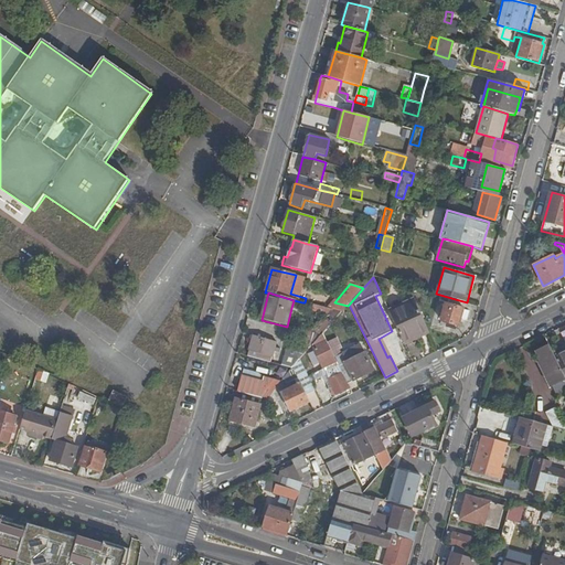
[(302,302),(294,300),(291,308),(300,310),(302,302)]
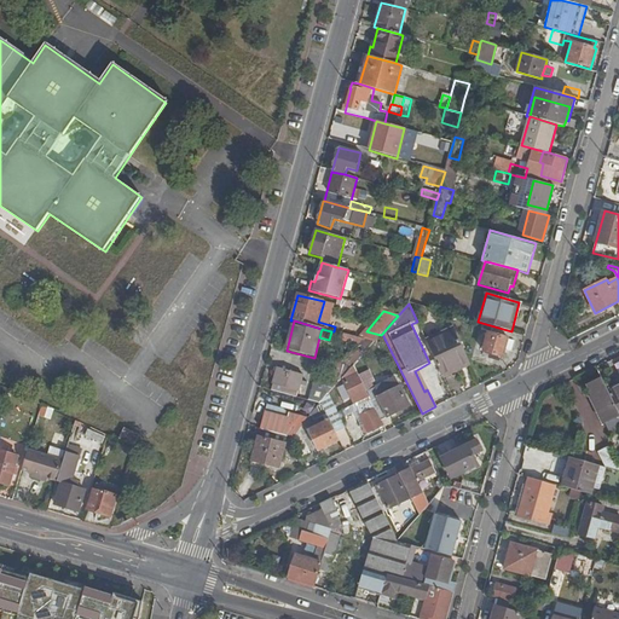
[(458,339),(453,330),(427,342),(432,352),(458,339)]
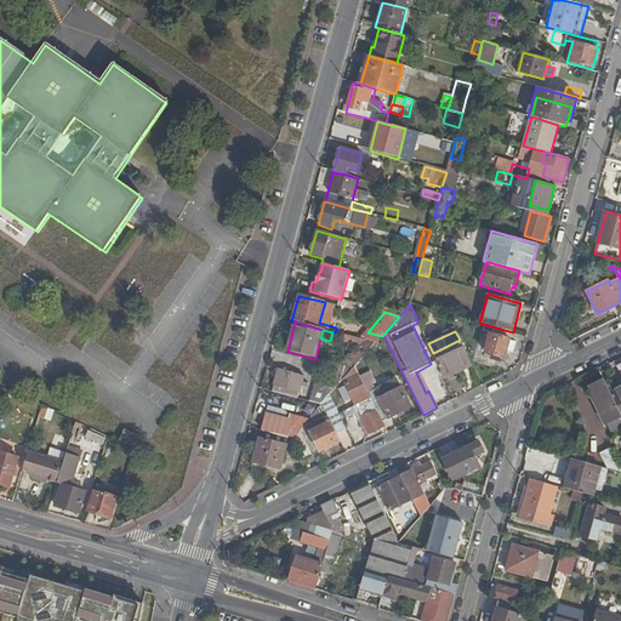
[(491,355),(505,359),(510,341),(489,335),(484,353),(491,355)]
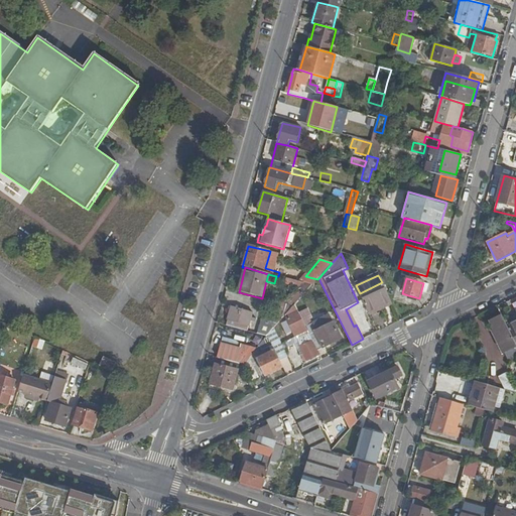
[(360,293),(370,314),(392,304),(382,282),(360,293)]
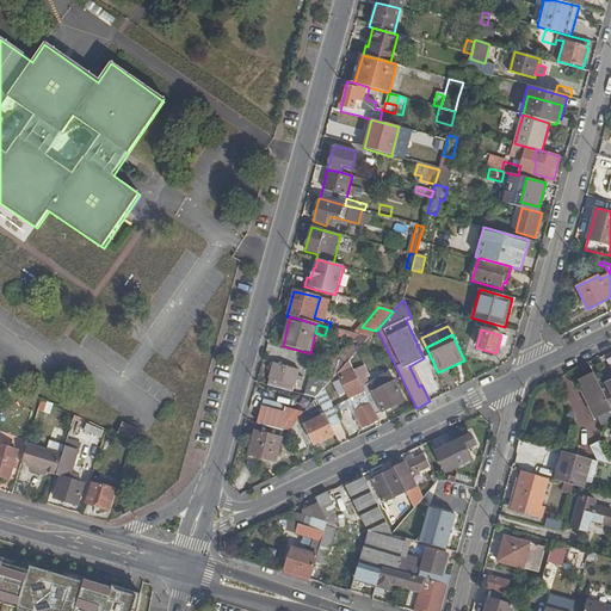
[(362,347),(370,338),(359,335),(355,341),(362,347)]
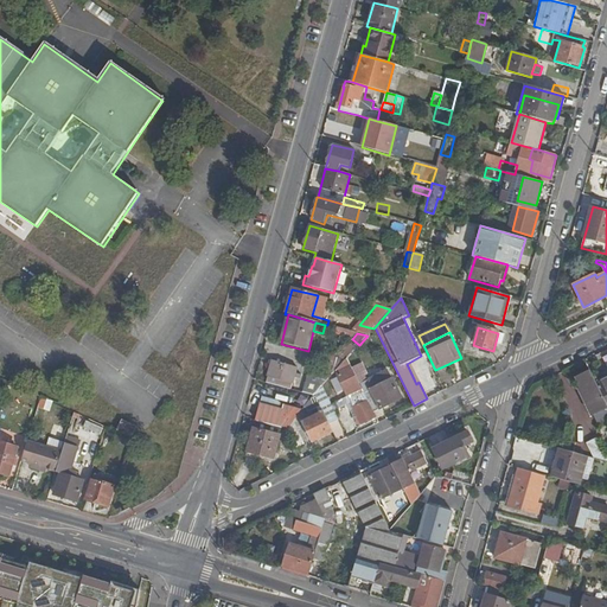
[(491,357),(493,351),(480,347),(479,353),(491,357)]
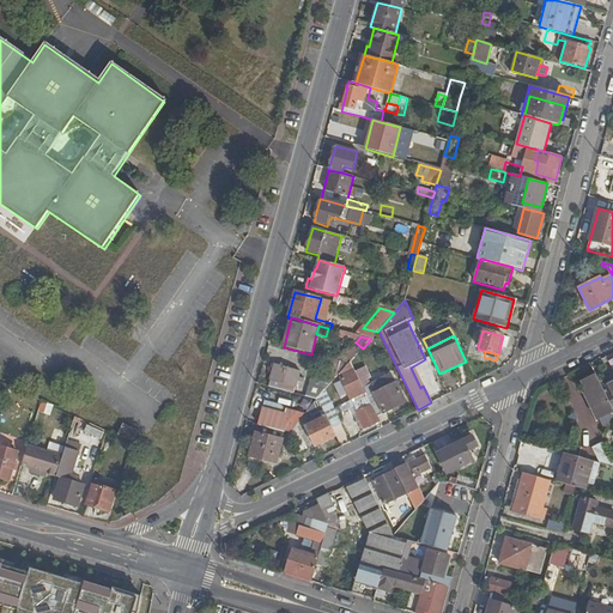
[(349,365),(316,356),(311,371),(329,376),(337,378),(339,376),(349,365)]
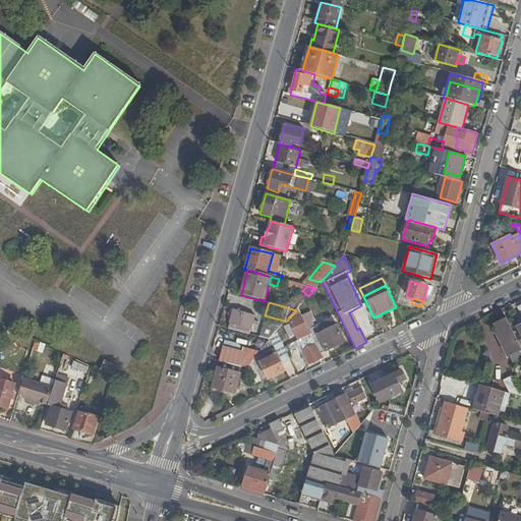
[(296,310),(288,320),(310,365),(324,359),(321,354),(309,331),(302,315),(298,308),(296,310)]
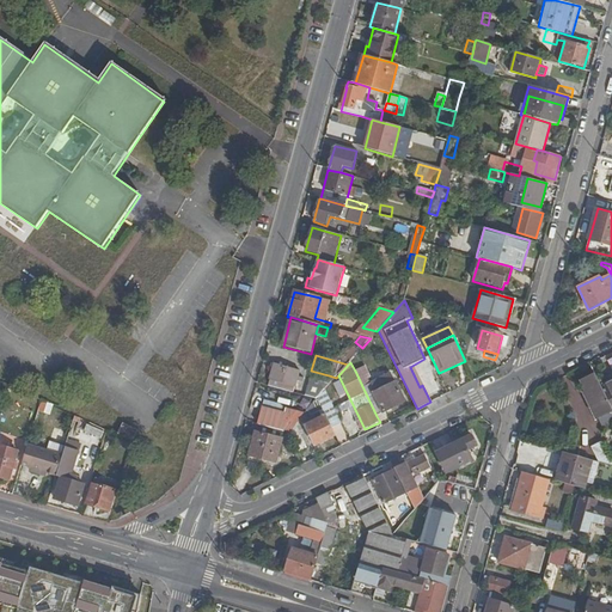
[(269,386),(293,392),(298,372),(275,365),(269,386)]
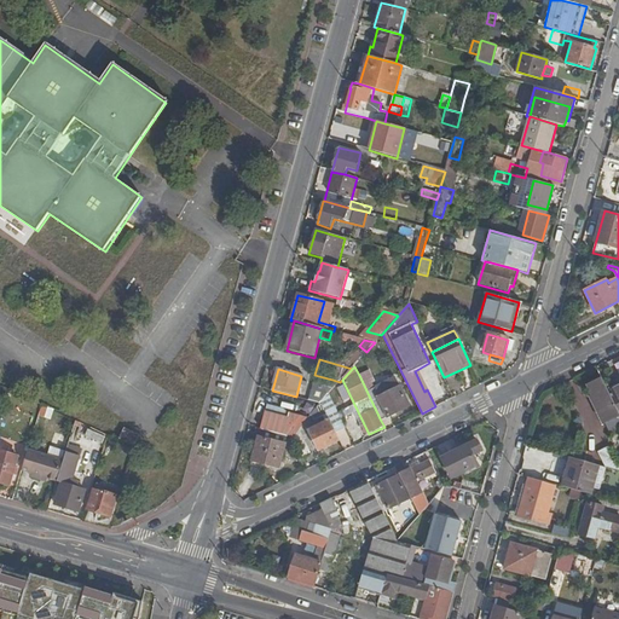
[(368,393),(381,421),(410,406),(397,380),(388,383),(387,381),(376,387),(369,370),(359,375),(368,393)]
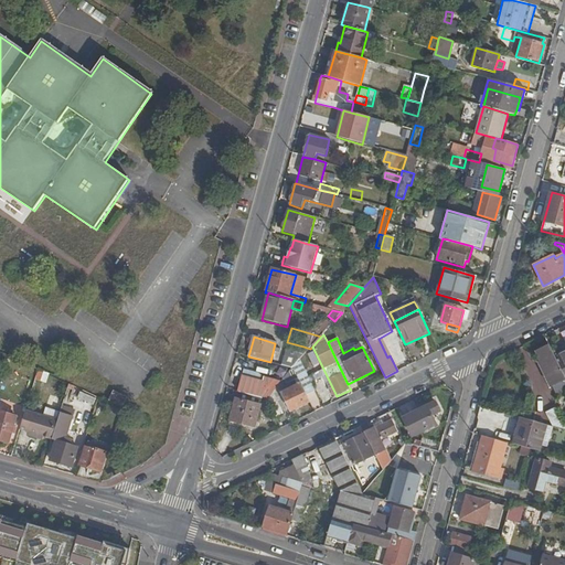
[(539,351),(544,363),(551,379),(554,385),(555,384),(560,393),(564,390),(564,376),(555,356),(550,344),(539,351)]
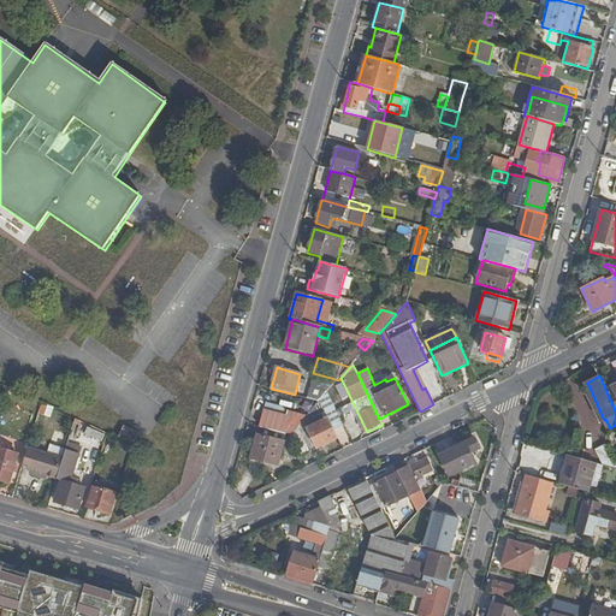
[(327,392),(331,389),(312,383),(308,398),(311,400),(320,402),(327,392)]
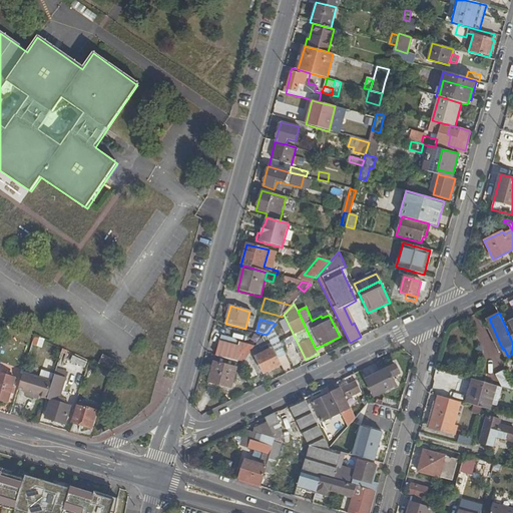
[(512,319),(504,324),(512,342),(512,319)]
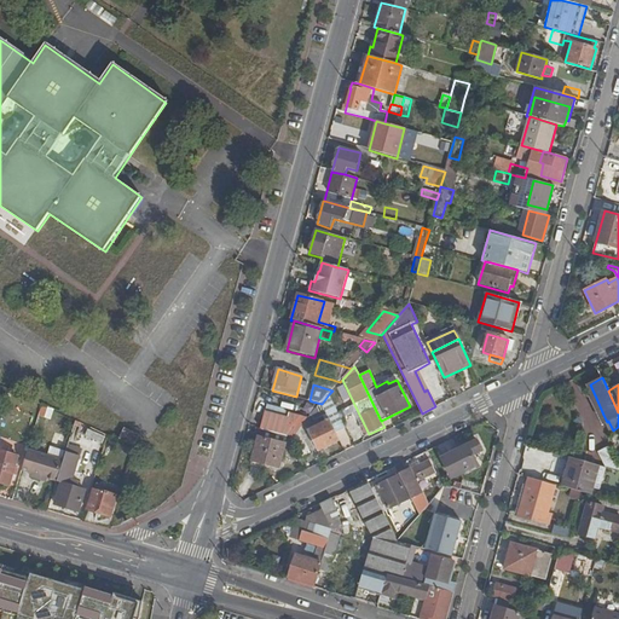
[(293,409),(291,412),(301,415),(306,399),(296,397),(272,391),(270,403),(293,409)]
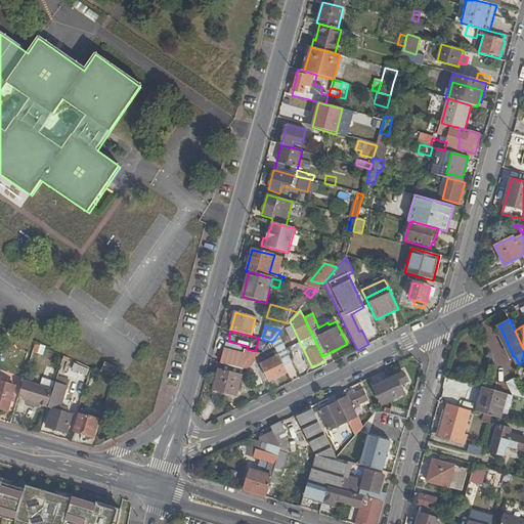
[(293,362),(278,334),(272,342),(276,351),(279,355),(285,366),(293,362)]
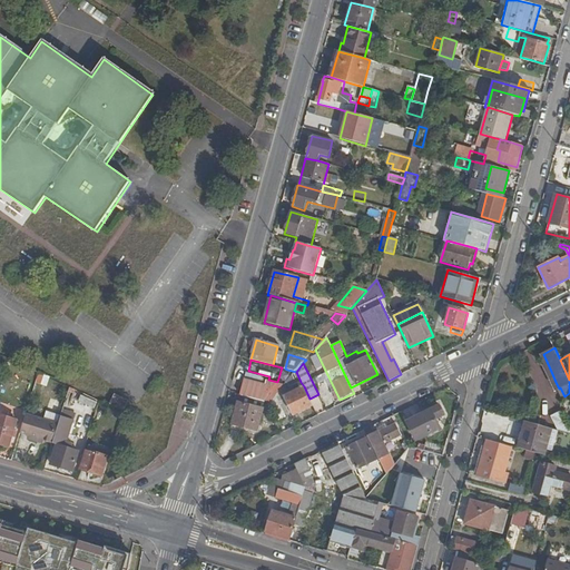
[(285,383),(296,372),(287,370),(281,379),(285,383)]
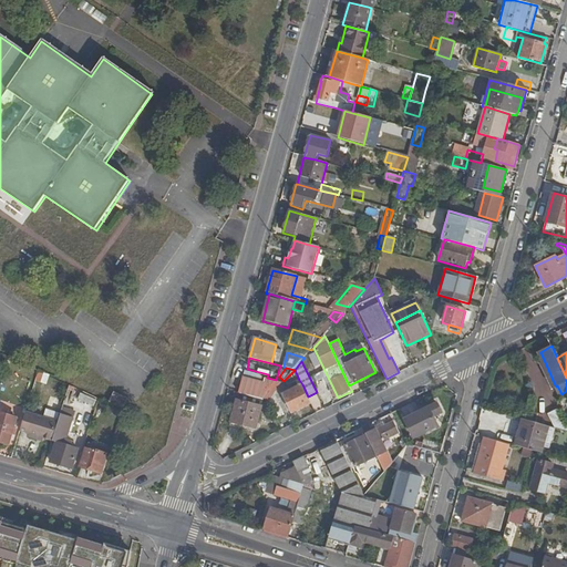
[(299,380),(295,370),(284,381),(287,385),(299,380)]
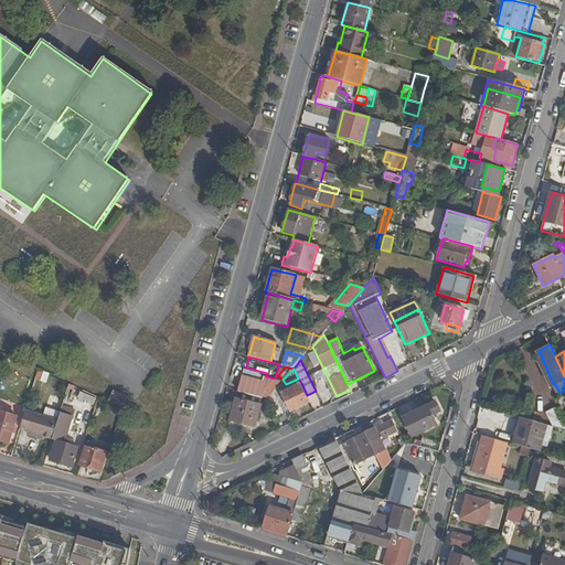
[(49,375),(38,370),(34,381),(46,383),(49,375)]
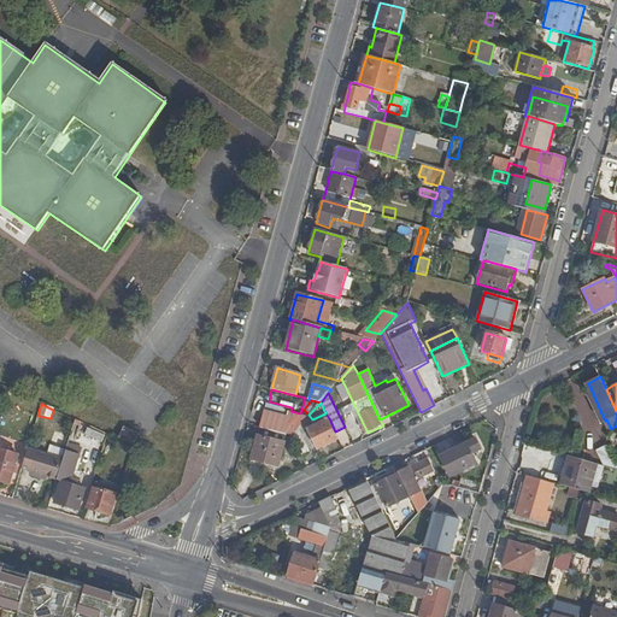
[(265,413),(260,428),(286,434),(292,435),(298,428),(306,418),(287,413),(286,419),(265,413)]
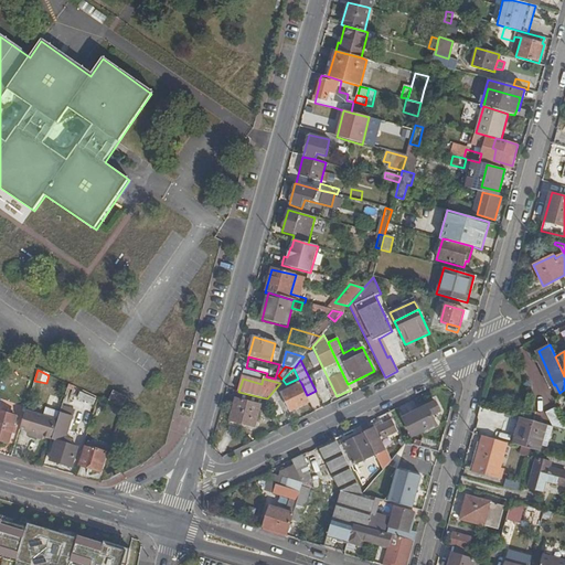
[(290,412),(310,402),(307,395),(301,383),(281,393),(290,412)]
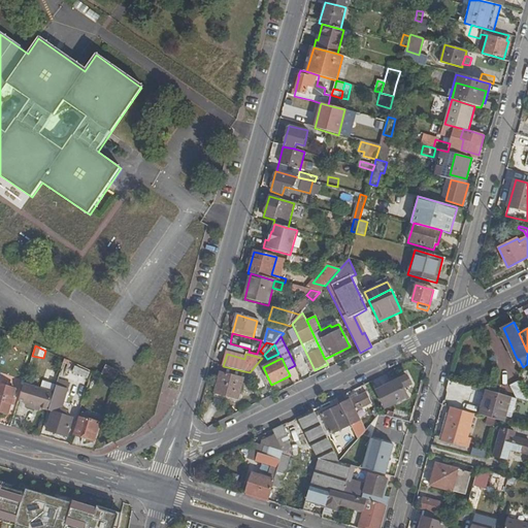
[(113,381),(118,371),(105,365),(101,374),(113,381)]
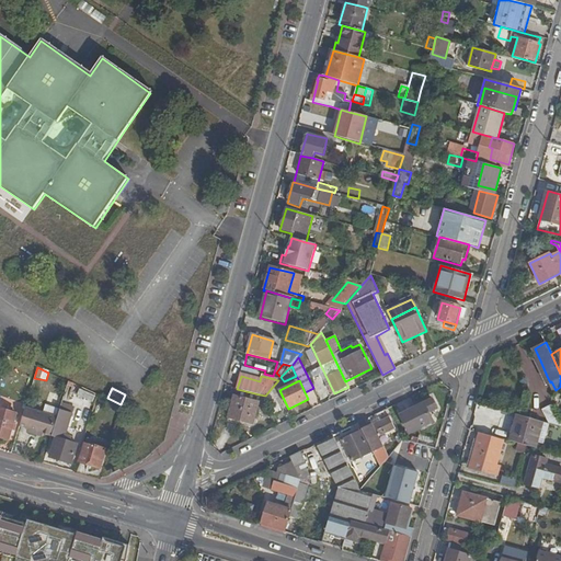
[(252,424),(260,395),(237,389),(229,419),(252,424)]
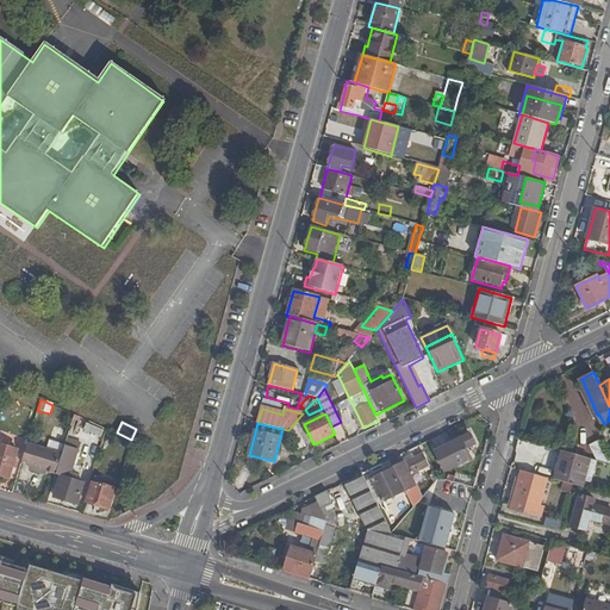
[(306,448),(294,423),(288,430),(298,453),(306,448)]
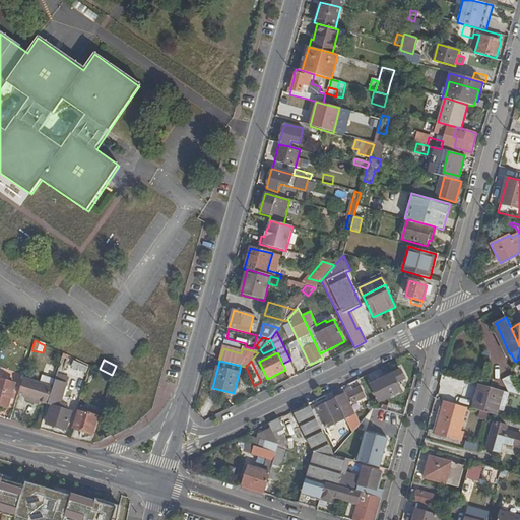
[(372,384),(380,401),(400,391),(396,382),(404,379),(400,370),(372,384)]
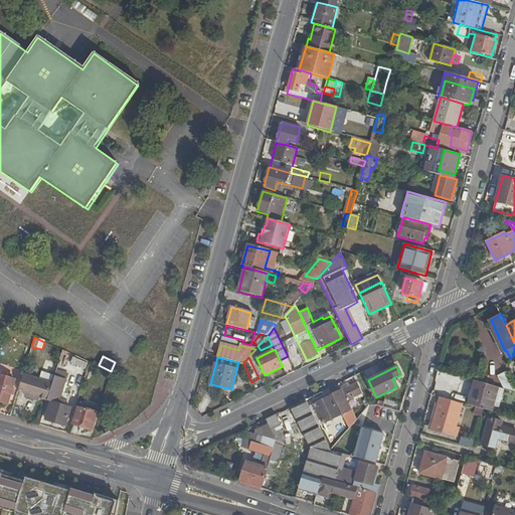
[(504,389),(514,391),(514,387),(506,372),(498,376),(504,389)]
